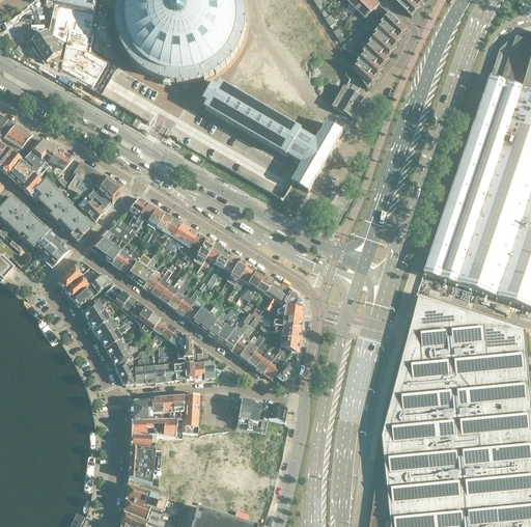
[(53,0),(53,2),(93,10),(95,0),(53,0)]
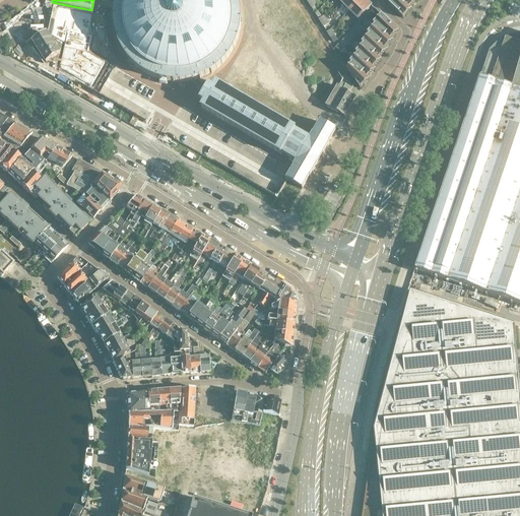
[(114,11),(114,14),(114,17),(115,20),(115,23),(115,26),(116,29),(117,33),(118,36),(119,38),(120,41),(121,44),(122,46),(124,49),(125,51),(127,54),(129,56),(131,58),(130,59),(133,62),(134,61),(136,63),(138,65),(141,67),(143,68),(146,70),(149,71),(151,73),(154,74),(157,75),(160,76),(158,79),(168,81),(167,77),(170,78),(173,78),(176,78),(179,78),(182,78),(185,78),(188,77),(191,77),(193,76),(196,75),(199,74),(202,73),(204,72),(207,71),(209,69),(210,70),(213,68),(213,67),(215,66),(217,64),(220,62),(222,60),(224,58),(226,55),(229,53),(230,51),(232,48),(233,46),(235,43),(236,40),(237,37),(238,35),(239,31),(240,28),(240,25),(240,22),(241,19),(241,16),(241,13),(241,10),(240,7),(240,4),(239,1),(239,0),(116,0),(116,3),(115,5),(115,8),(114,11)]
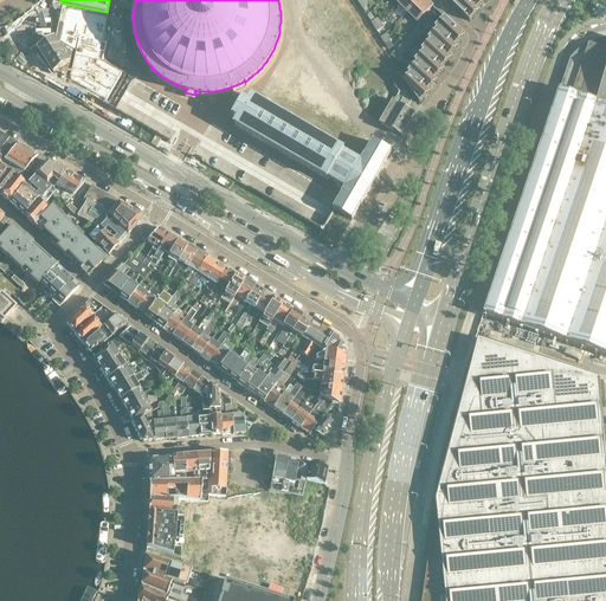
[(292,0),(295,2),(304,18),(294,37),(282,56),(268,79),(260,92),(282,104),(304,116),(341,136),(346,127),(350,120),(359,122),(366,125),(373,112),(384,94),(393,78),(373,46),(343,0),(292,0)]
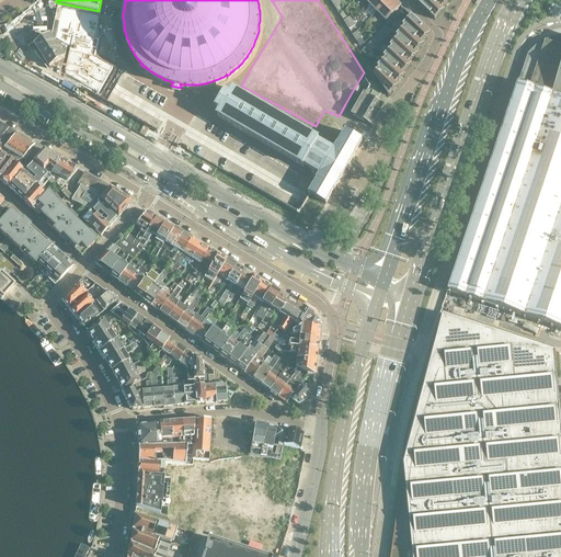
[(386,0),(378,8),(387,15),(401,1),(400,0),(386,0)]
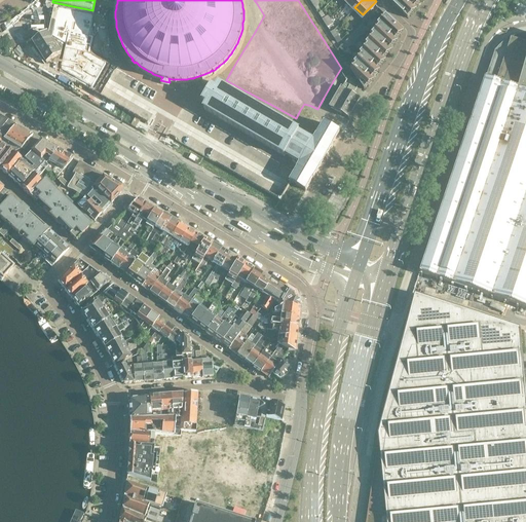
[(392,0),(408,13),(416,5),(414,3),(411,0),(392,0)]
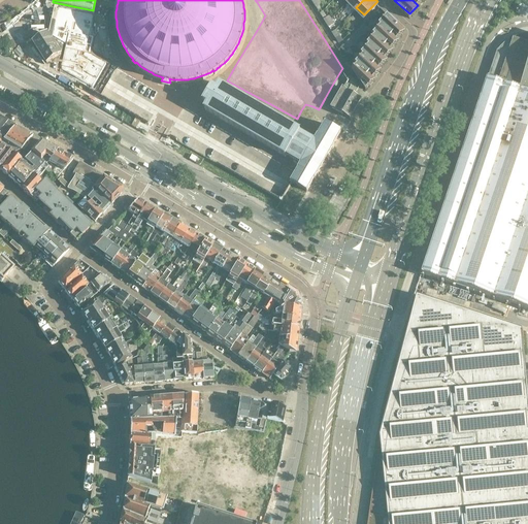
[(53,2),(47,30),(51,34),(52,31),(65,39),(65,42),(59,68),(90,86),(106,58),(90,48),(85,47),(93,10),(53,2)]
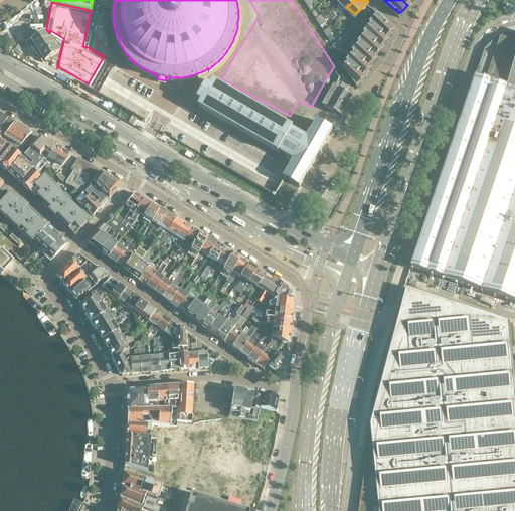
[(378,11),(369,19),(387,34),(394,26),(378,11)]
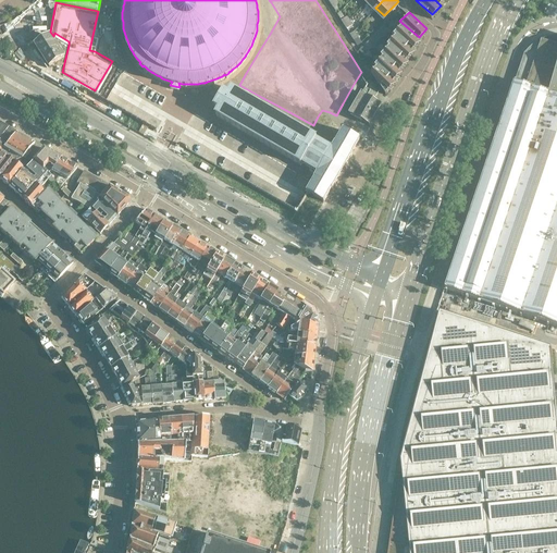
[(399,21),(392,29),(396,34),(412,47),(420,39),(419,37),(399,21)]
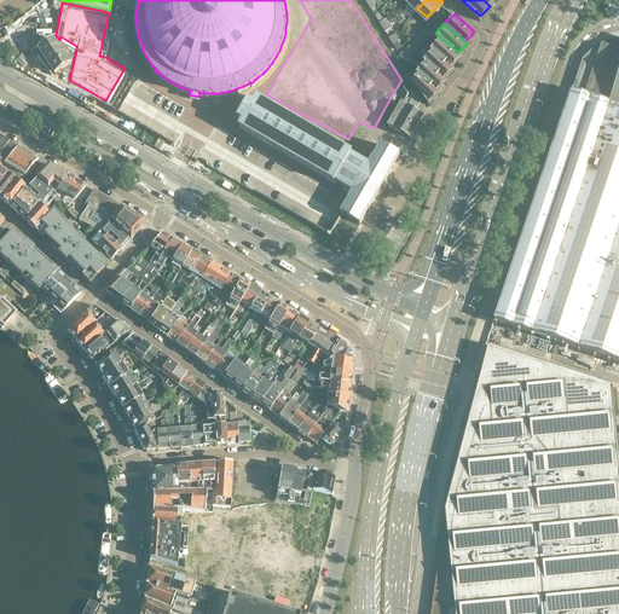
[(432,30),(426,24),(422,29),(428,35),(432,30)]
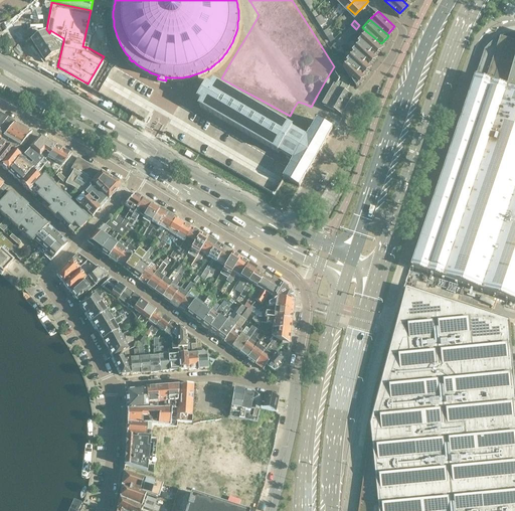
[(356,29),(351,24),(347,28),(352,32),(356,29)]
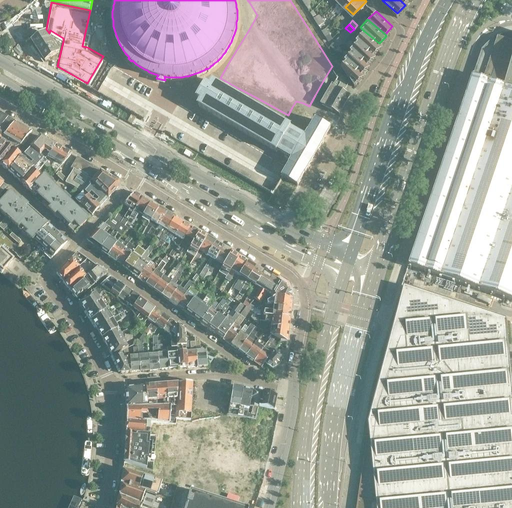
[(350,32),(345,28),(342,31),(346,36),(350,32)]
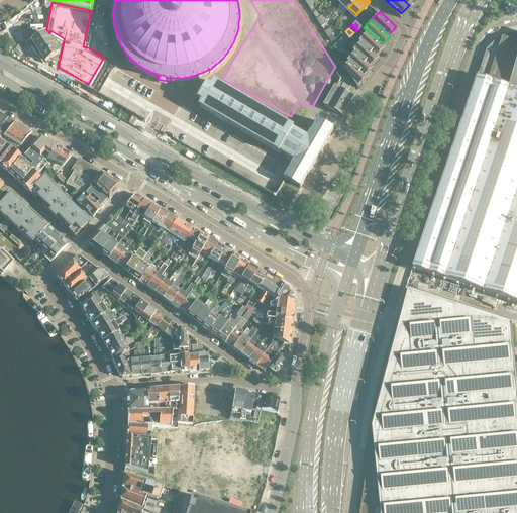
[(46,29),(33,37),(45,58),(60,48),(49,33),(46,29)]
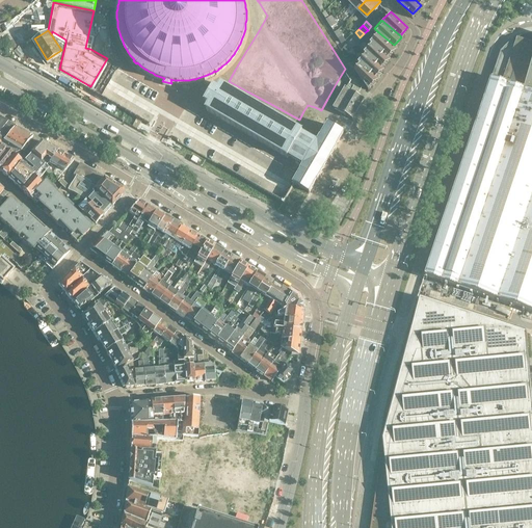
[(502,47),(491,76),(524,86),(531,61),(531,30),(528,31),(521,33),(513,36),(510,38),(507,42),(502,47)]
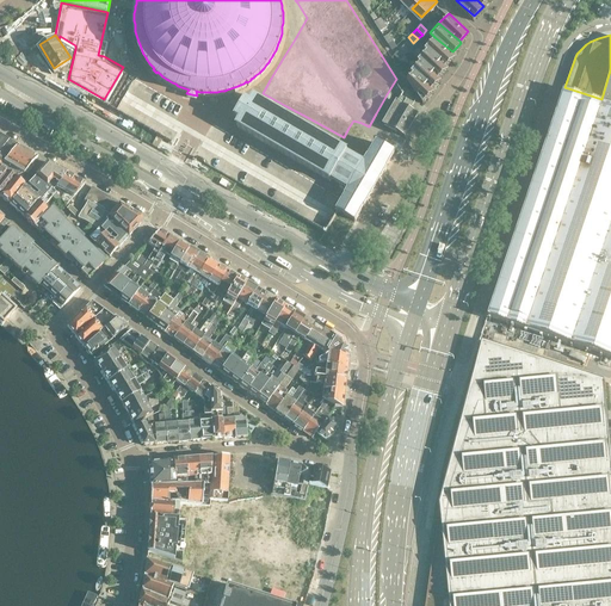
[(413,43),(408,37),(403,42),(409,48),(413,43)]
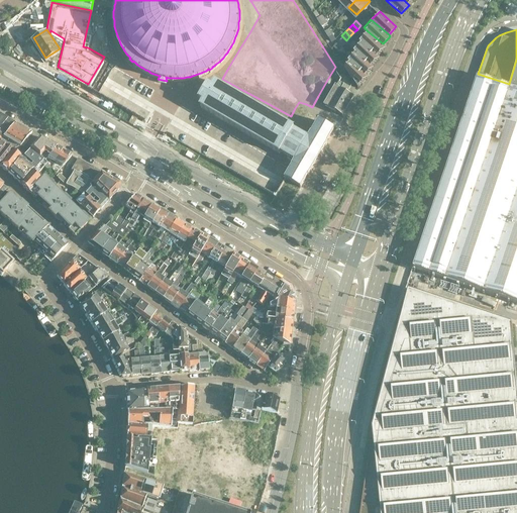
[(368,31),(359,38),(362,40),(377,54),(385,45),(383,43),(368,31)]
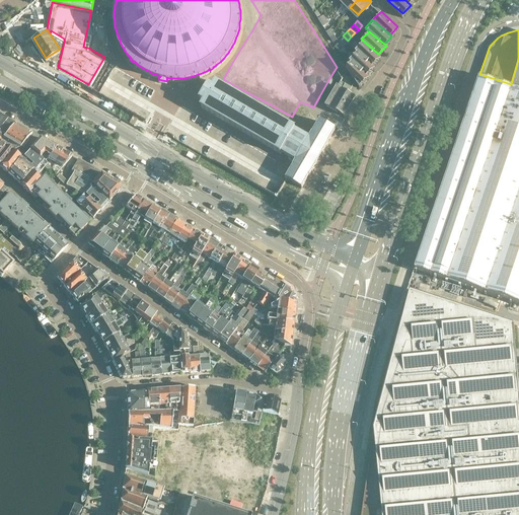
[(348,41),(343,35),(339,40),(344,45),(348,41)]
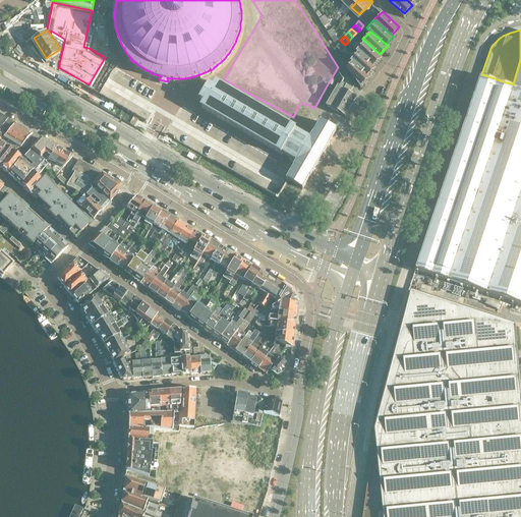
[(345,45),(340,40),(337,44),(341,48),(345,45)]
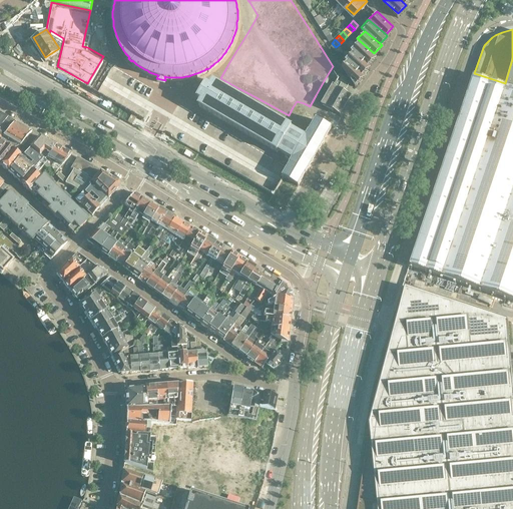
[(359,40),(351,48),(353,49),(369,62),(376,54),(374,53),(359,40)]
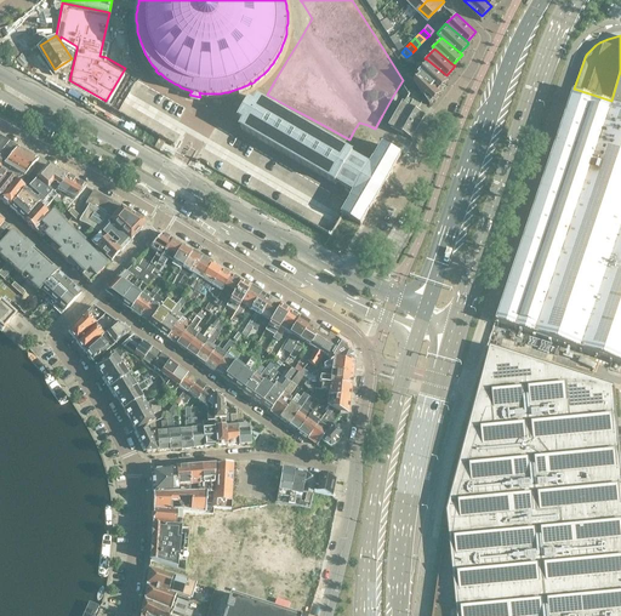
[(427,60),(419,69),(420,72),(439,87),(448,78),(446,75),(427,60)]
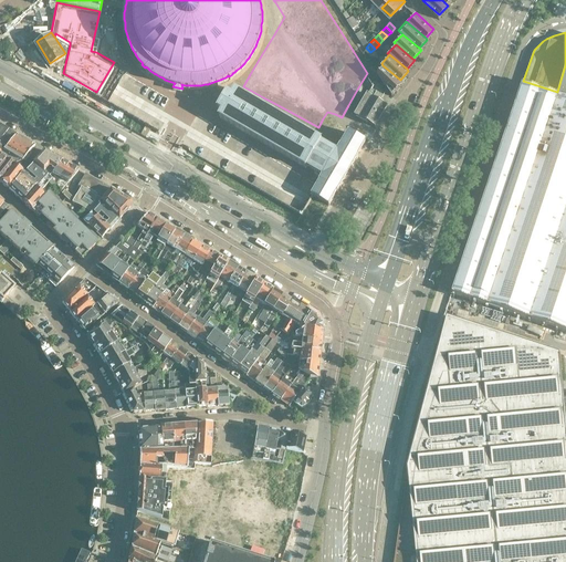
[(383,65),(378,71),(391,92),(402,81),(400,80),(383,65)]
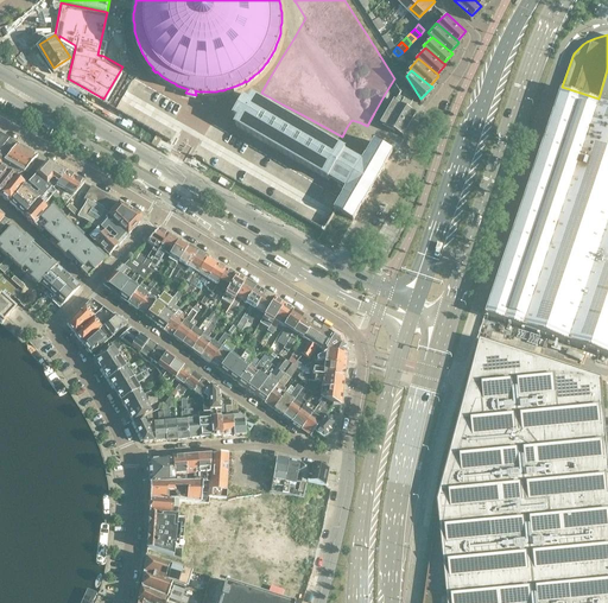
[(499,274),(486,311),(540,330),(607,351),(607,101),(562,87),(562,86),(550,120),(530,181),(519,209),(499,274)]
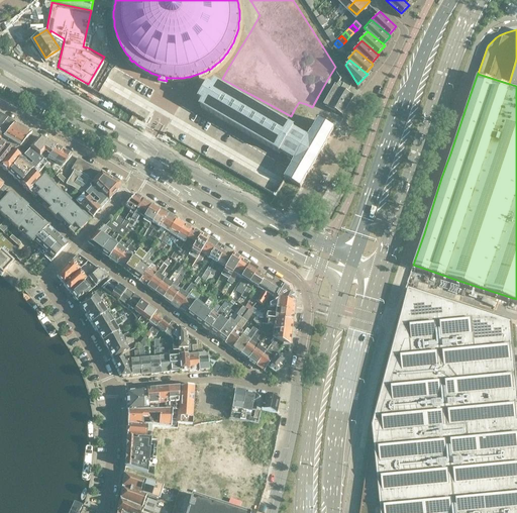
[(335,83),(330,92),(347,102),(353,93),(347,89),(350,84),(344,81),(344,80),(339,78),(336,83),(335,83)]
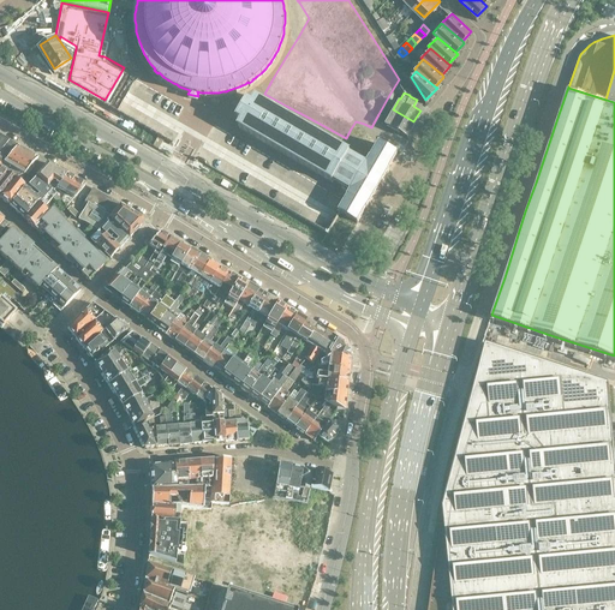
[(248,96),(237,114),(240,117),(242,119),(238,124),(333,179),(334,177),(333,177),(348,150),(350,148),(256,94),(254,99),(251,99),(248,96)]
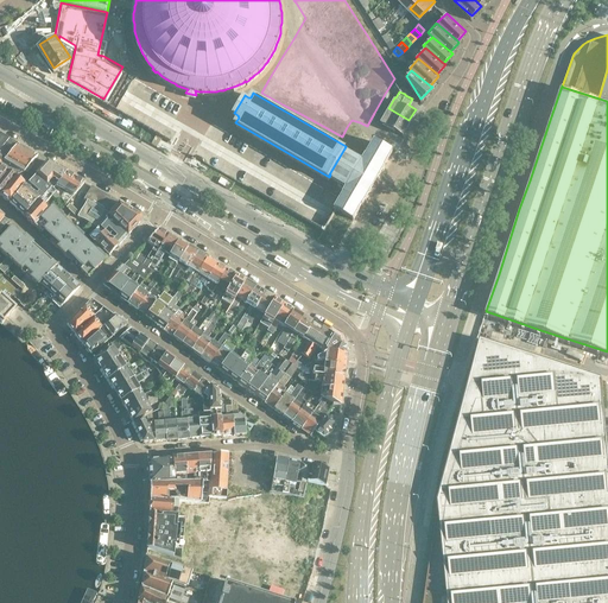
[(381,119),(381,120),(403,132),(409,120),(388,108),(381,119)]
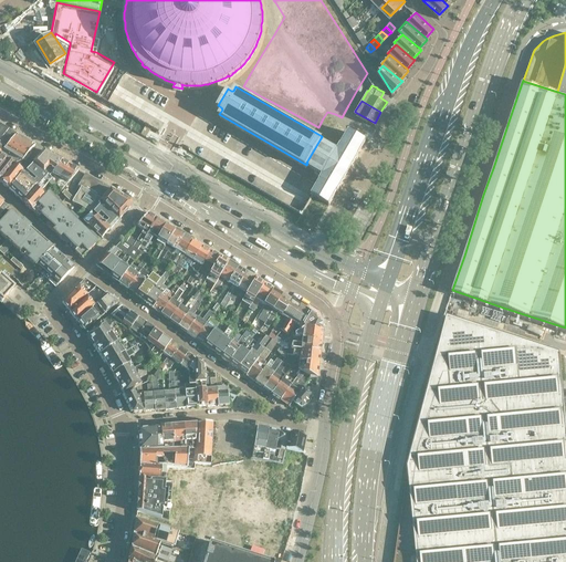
[(0,143),(1,144),(4,138),(8,139),(16,131),(8,127),(1,135),(0,136),(0,143)]
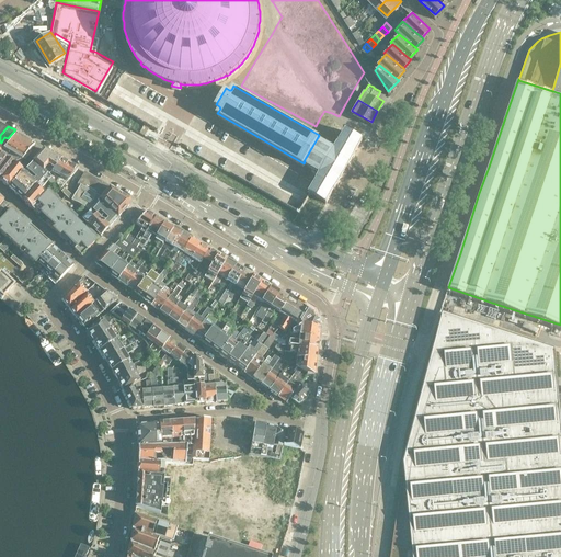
[(338,141),(334,146),(352,156),(354,151),(362,137),(346,127),(338,141)]
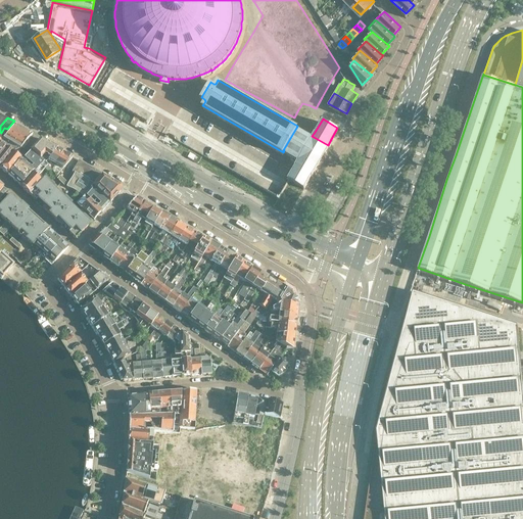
[(14,121),(7,129),(3,134),(20,144),(32,131),(14,121)]
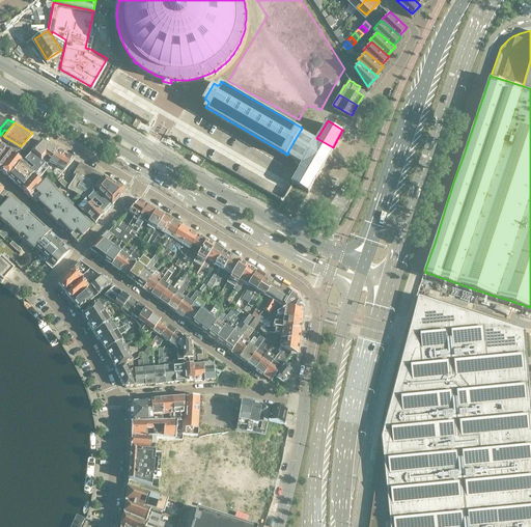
[(301,130),(287,153),(288,153),(303,161),(319,171),(333,147),(316,138),(301,130)]
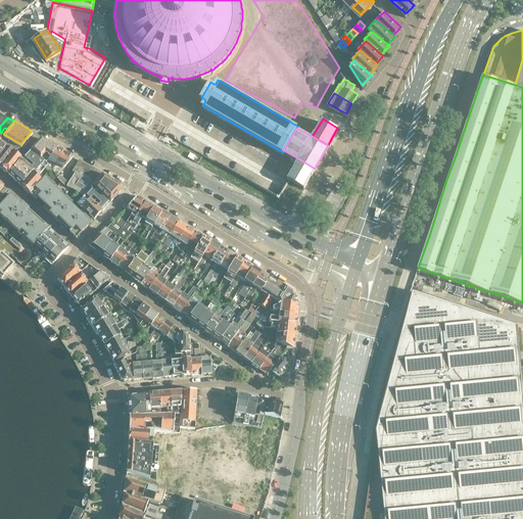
[(50,153),(57,144),(41,135),(30,146),(31,147),(40,155),(45,149),(50,153)]
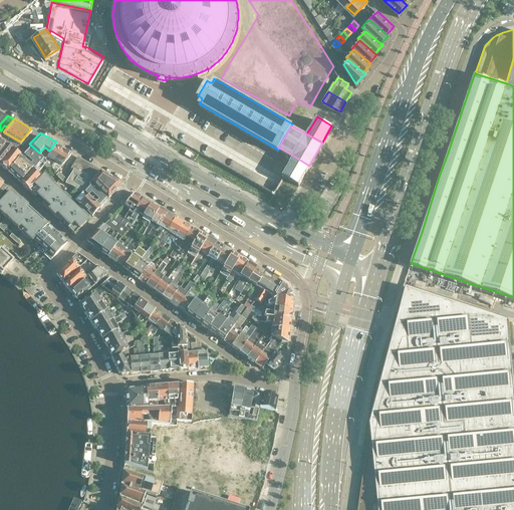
[(6,142),(0,149),(0,161),(12,146),(6,142)]
